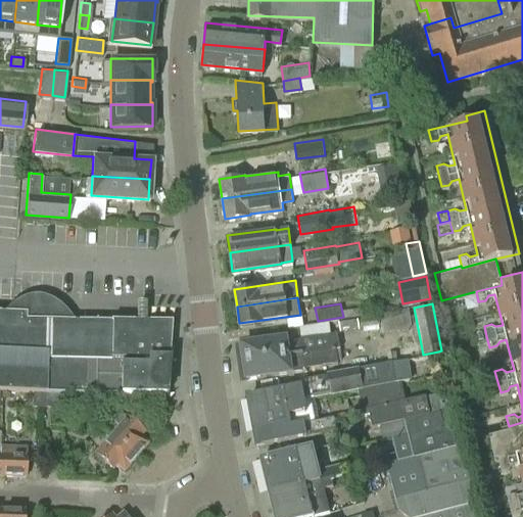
[(38,387),(59,388),(65,388),(66,317),(24,317),(25,310),(0,308),(0,385),(32,387),(38,387)]
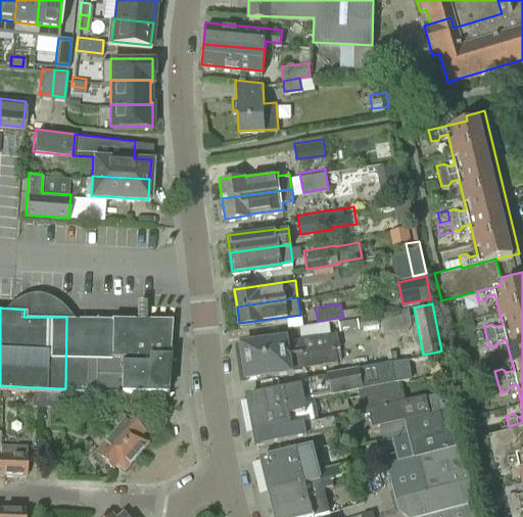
[(358,316),(359,326),(364,326),(364,328),(379,326),(378,313),(358,316)]
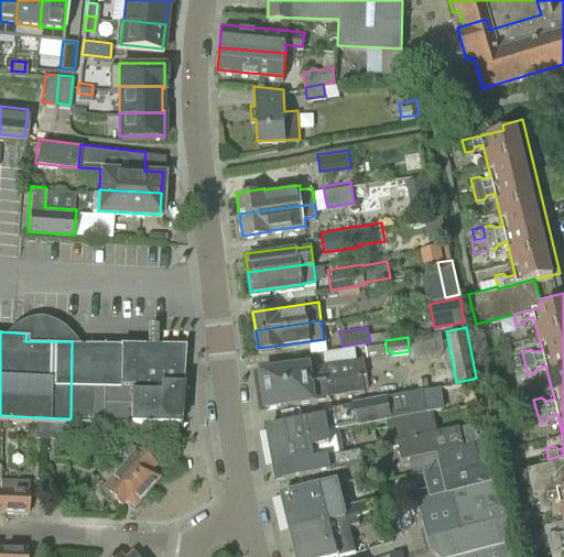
[(387,351),(386,340),(358,343),(359,355),(387,351)]
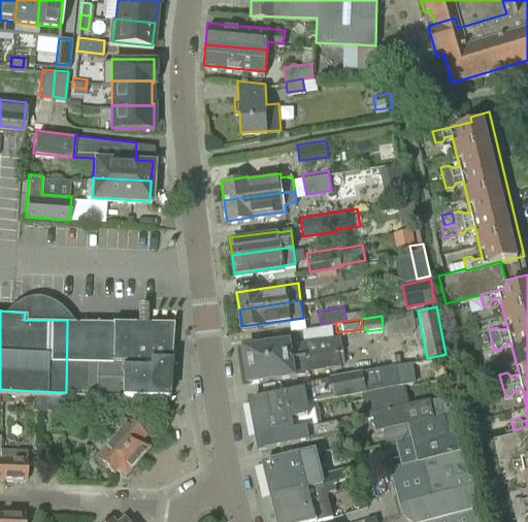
[(171,322),(67,320),(66,392),(166,396),(171,322)]
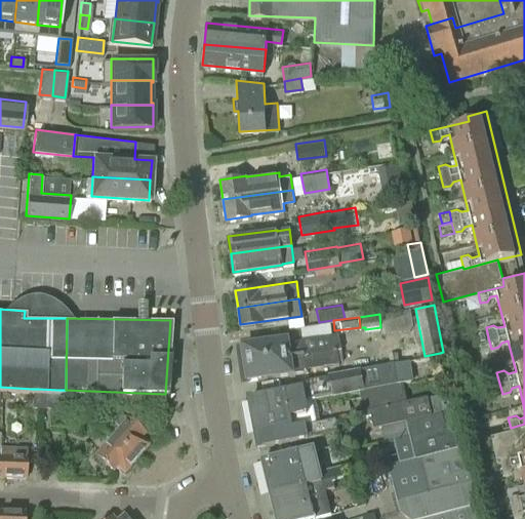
[(287,336),(242,344),(247,378),(308,369),(308,367),(339,362),(336,347),(340,347),(338,331),(300,337),(300,340),(288,342),(287,336)]
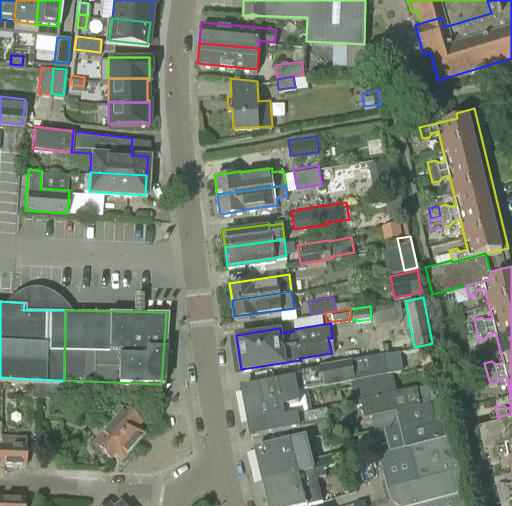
[(379,342),(380,352),(383,352),(389,351),(387,341),(379,342)]
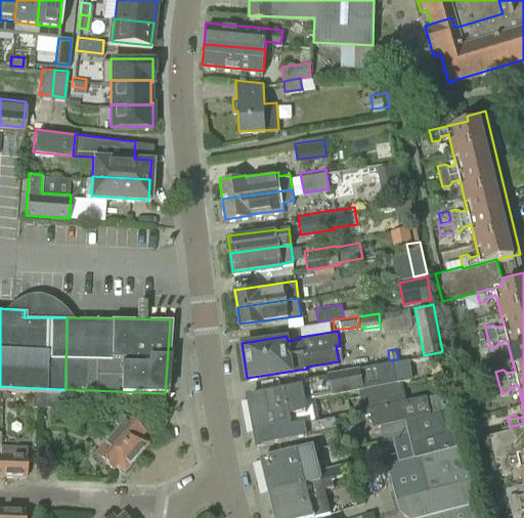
[(439,352),(424,355),(392,360),(359,365),(306,376),(308,383),(248,394),(255,430),(275,426),(274,423),(291,420),(292,424),(315,419),(310,395),(331,391),(332,394),(358,389),(401,380),(433,374),(433,370),(442,369),(439,352)]
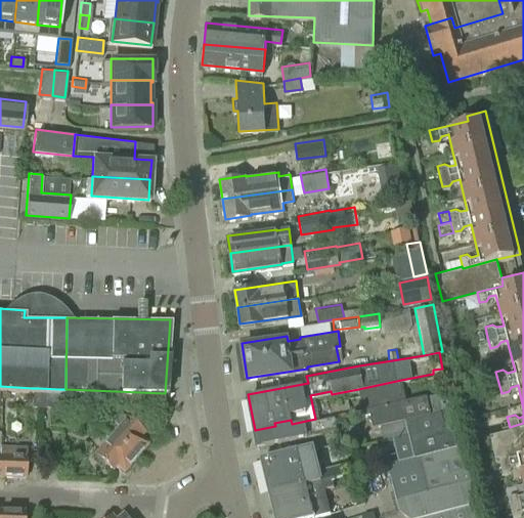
[(401,380),(358,389),(362,407),(406,398),(401,380)]
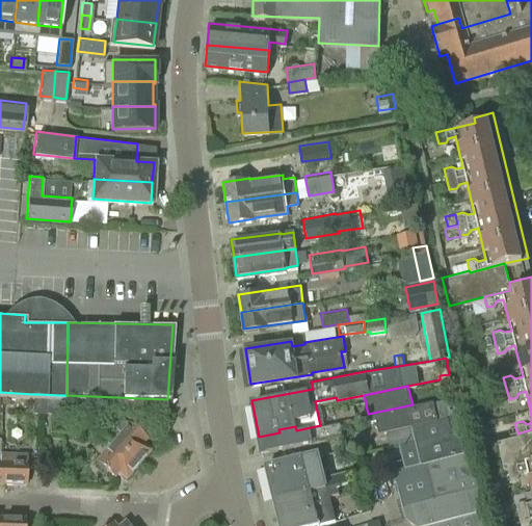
[(60,395),(38,394),(38,411),(60,411),(60,395)]
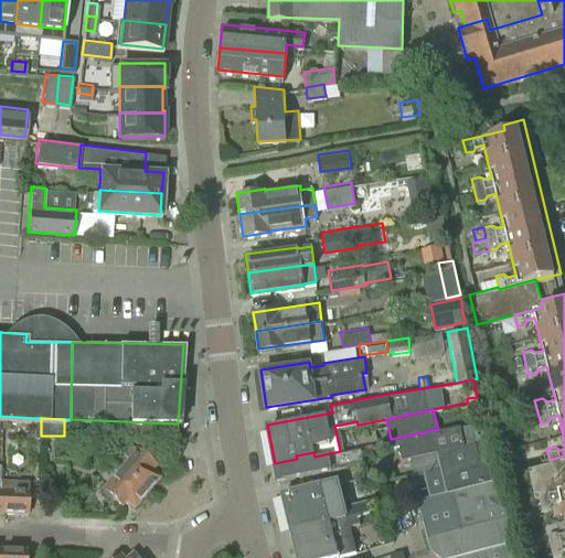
[(438,429),(391,439),(387,440),(388,447),(400,443),(403,458),(436,450),(476,442),(492,438),(489,418),(460,425),(460,424),(438,429)]
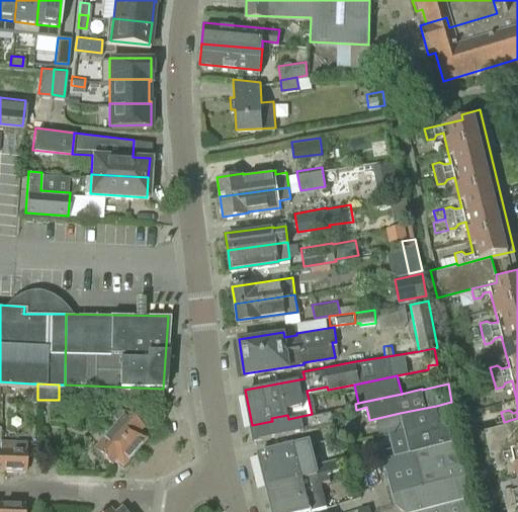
[(109,428),(134,449),(145,436),(137,429),(142,424),(118,405),(111,414),(117,419),(109,428)]
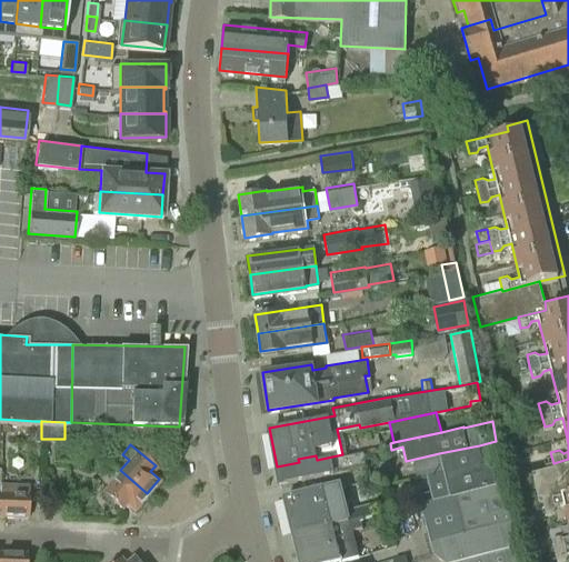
[(482,462),(479,445),(439,453),(449,493),(501,481),(496,459),(482,462)]
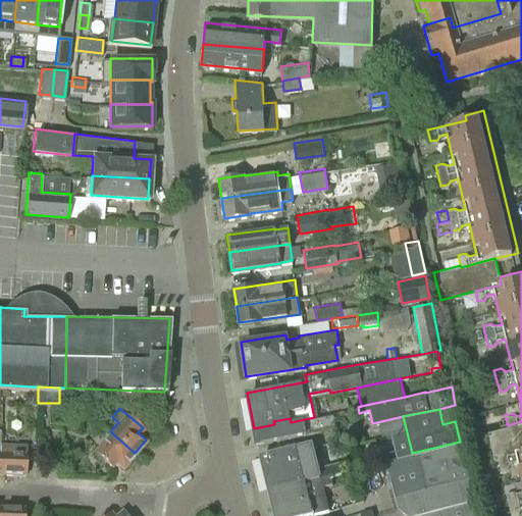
[(274,424),(254,428),(257,443),(336,426),(333,413),(314,417),(291,422),(290,418),(273,421),(274,424)]
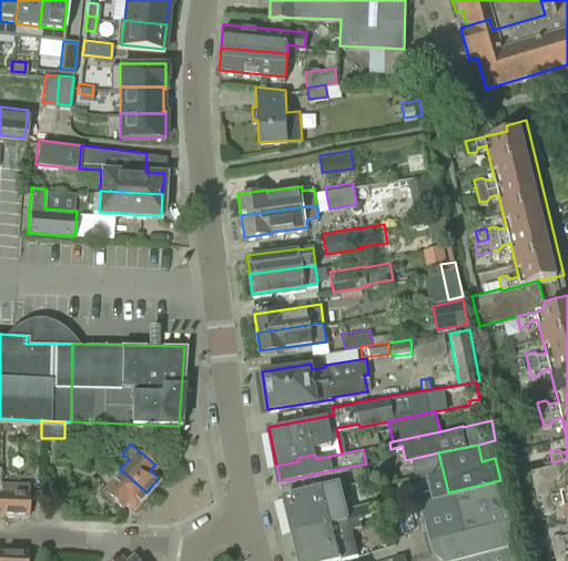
[(530,468),(538,498),(541,497),(567,490),(567,458),(553,462),(530,468)]
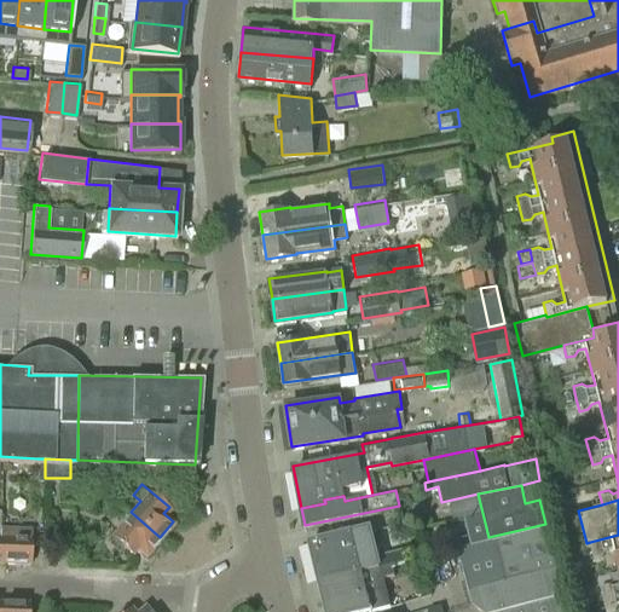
[(160,537),(131,512),(111,535),(131,552),(137,544),(145,553),(160,537)]
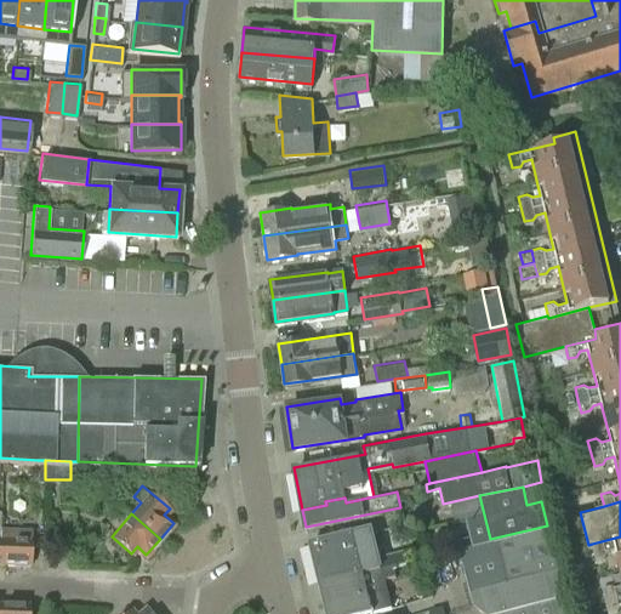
[(432,515),(422,517),(423,526),(434,523),(432,515)]
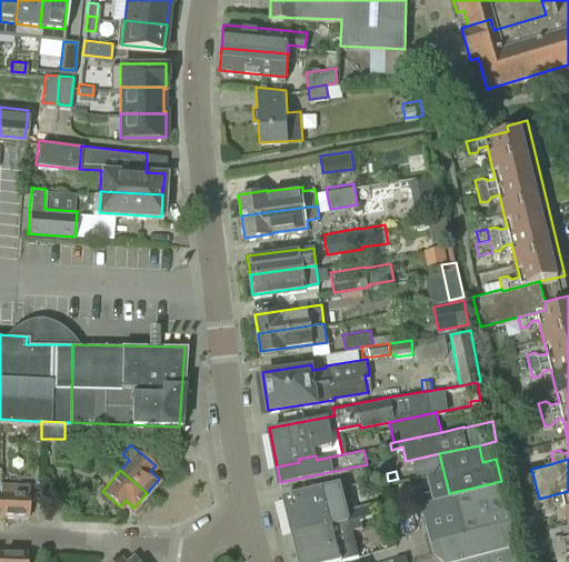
[(501,481),(449,493),(420,501),(433,551),(447,561),(522,561),(518,543),(517,543),(511,519),(501,481)]
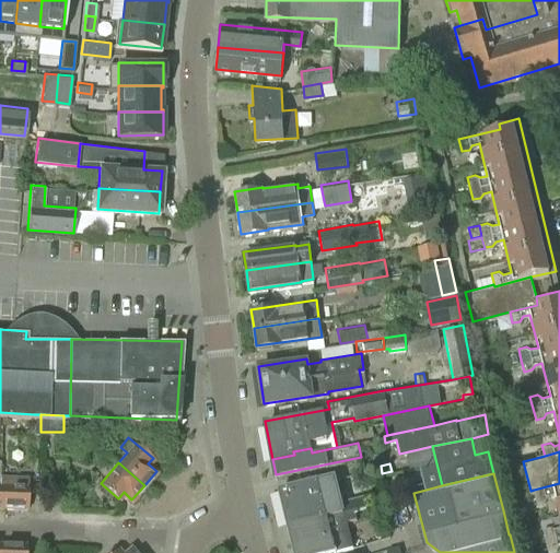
[(0,505),(26,507),(27,475),(0,474),(0,505)]
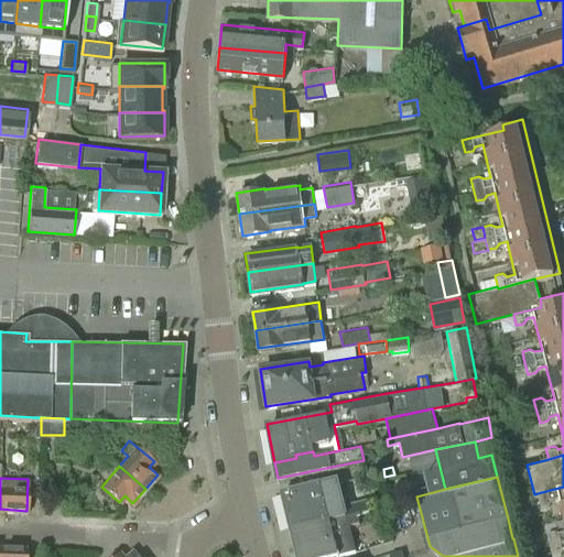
[(344,504),(337,478),(281,491),(290,527),(357,511),(368,509),(365,499),(344,504)]
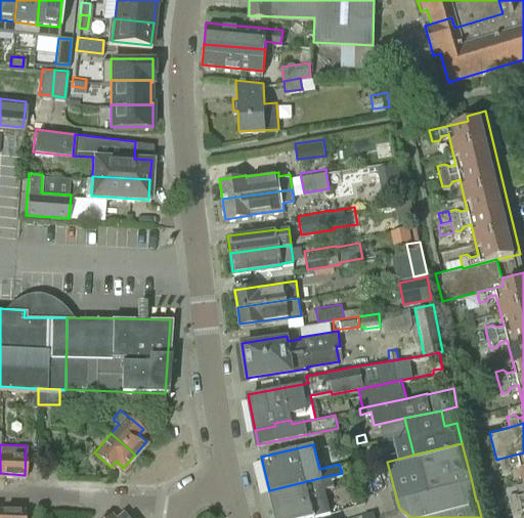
[(523,517),(523,452),(499,459),(501,470),(509,468),(512,464),(519,462),(523,483),(523,492),(519,493),(515,491),(508,493),(513,515),(520,513),(522,509),(523,508),(523,517)]
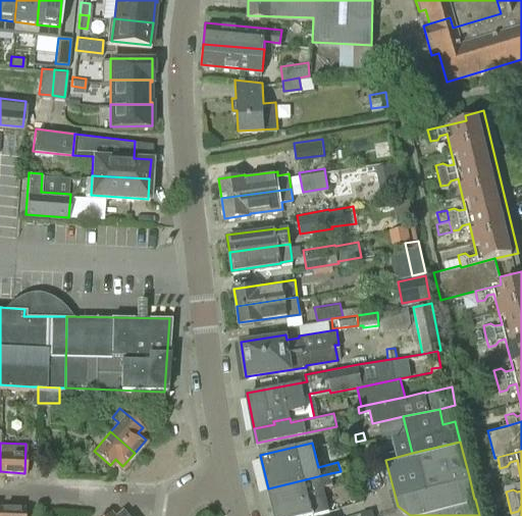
[(367,470),(357,473),(361,488),(371,485),(367,470)]
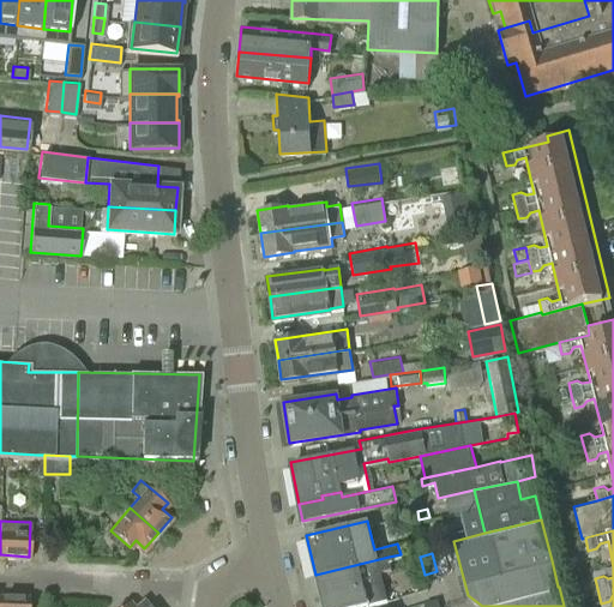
[(389,557),(315,575),(323,606),(355,606),(368,604),(368,602),(387,598),(380,570),(391,568),(389,557)]
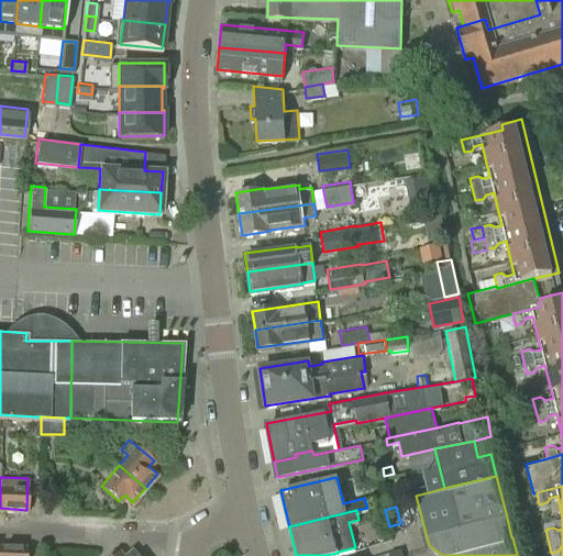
[(538,536),(530,537),(531,545),(539,543),(538,536)]
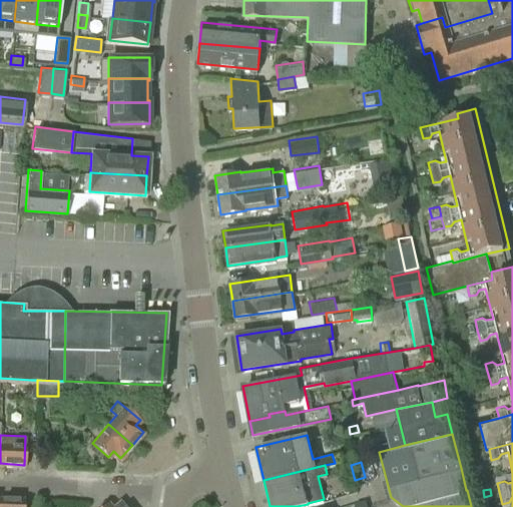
[(0,497),(0,506),(22,506),(23,498),(0,497)]
